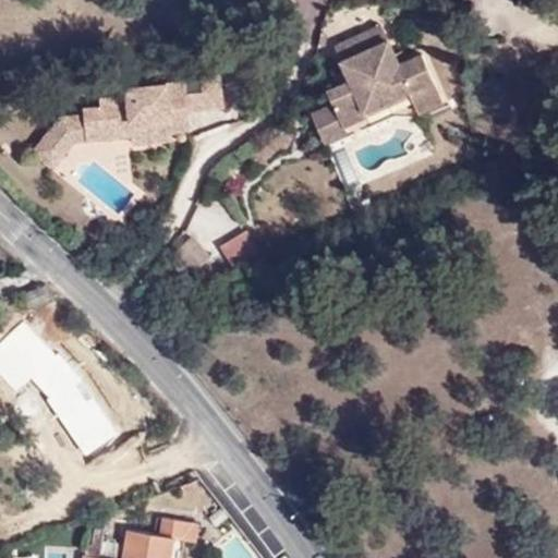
[(334,46),(340,61),(385,40),(378,25),(334,46)]
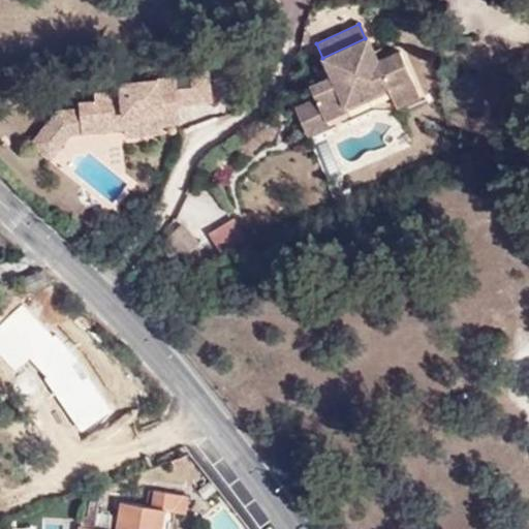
[(331,76),(320,82),(309,86),(315,100),(294,109),(305,134),(328,125),(324,119),(346,109),(344,104),(385,86),(389,91),(396,106),(418,96),(399,53),(384,59),(376,63),(371,52),(365,38),(322,58),(328,70),(331,76)]
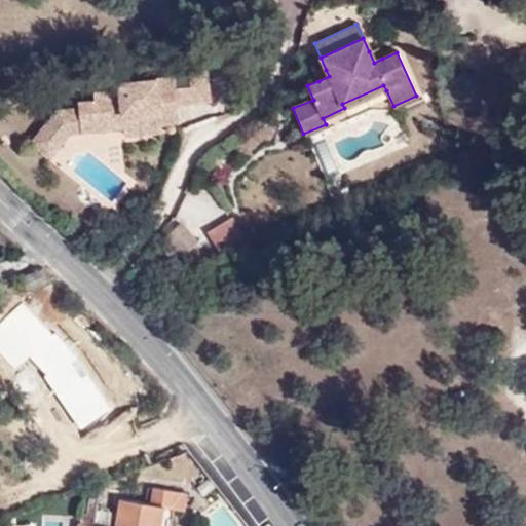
[(374,63),(382,59),(376,48),(369,51),(374,63)]
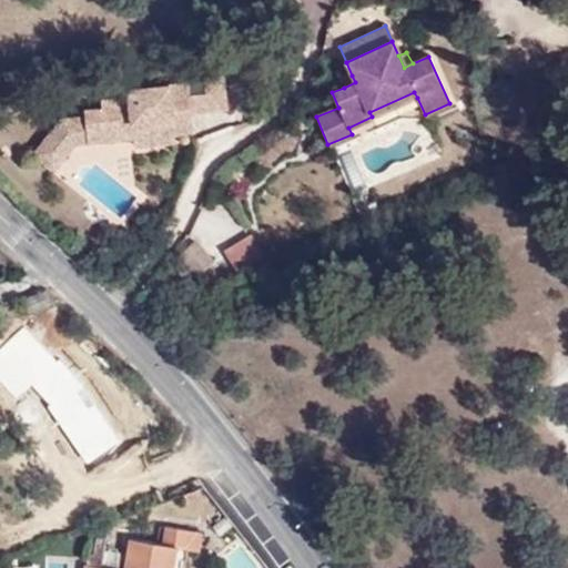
[(204,92),(206,110),(224,109),(221,73),(202,75),(202,82),(204,92)]
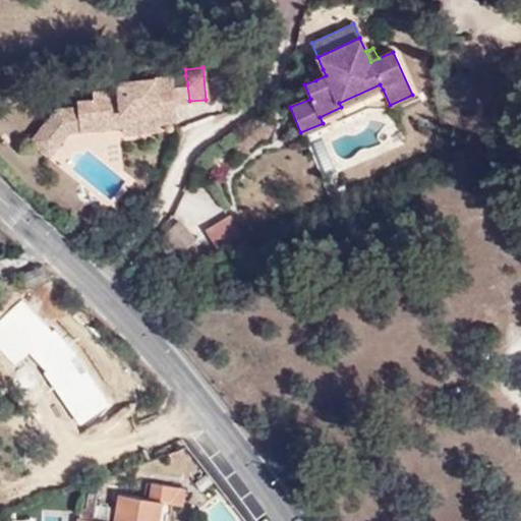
[(313,74),(315,80),(326,75),(323,69),(313,74)]
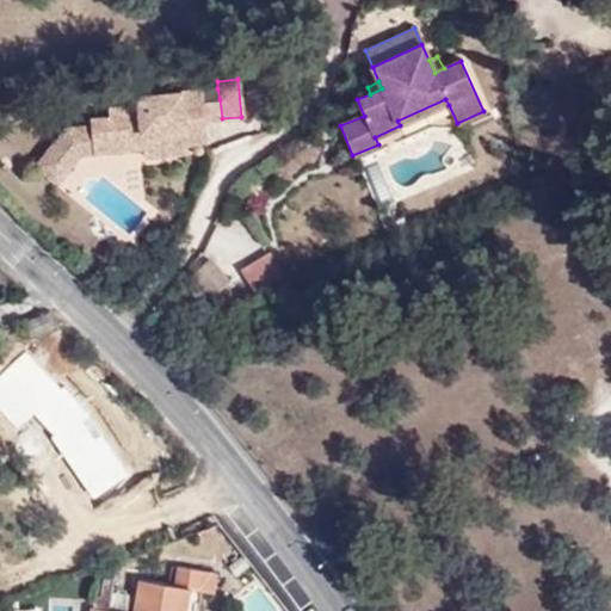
[(205,140),(203,121),(201,100),(199,91),(136,96),(137,106),(107,109),(107,118),(88,119),(88,127),(66,130),(79,154),(142,148),(184,142),(205,140)]
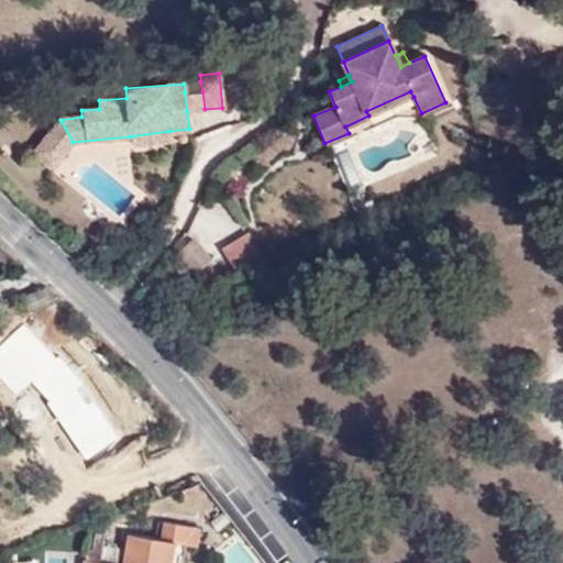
[(187,111),(205,109),(202,91),(185,92),(187,111)]
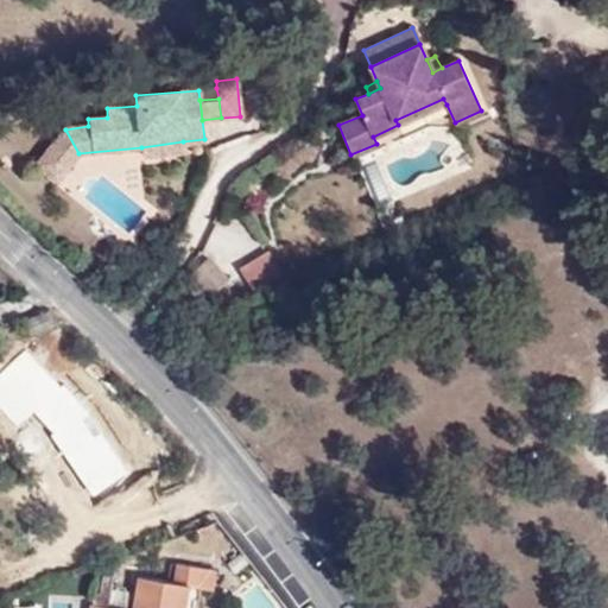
[(396,120),(398,125),(447,105),(443,99),(396,120)]
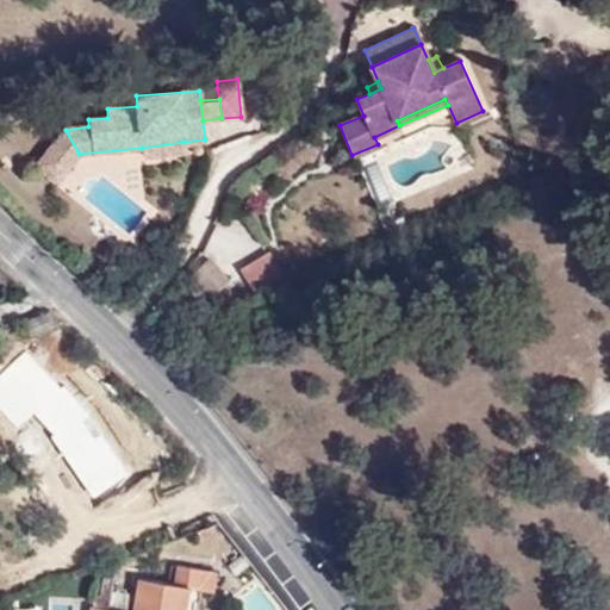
[(79,154),(66,130),(36,166),(55,182),(79,154)]
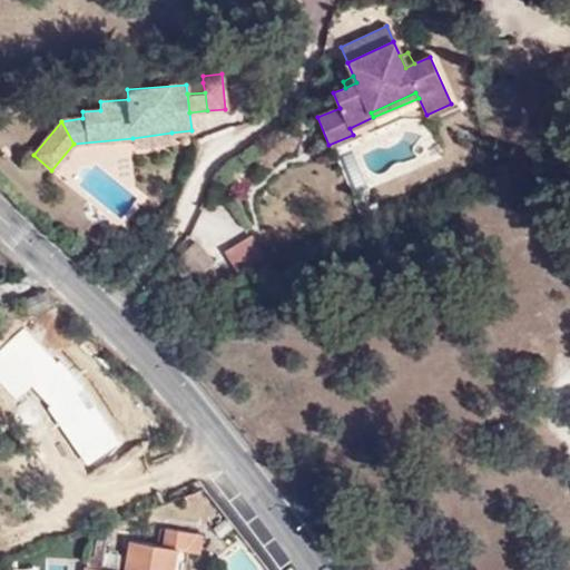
[(173,143),(172,133),(133,138),(133,146),(173,143)]
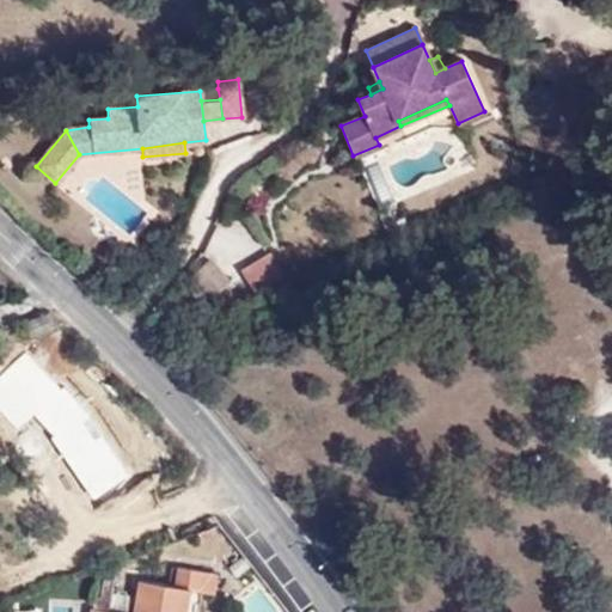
[(387,234),(393,233),(385,213),(379,215),(387,234)]
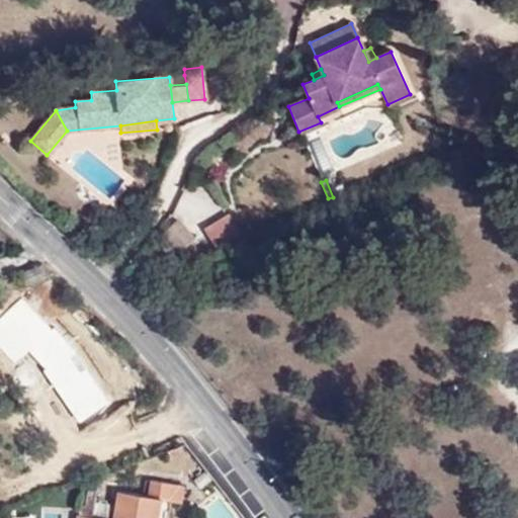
[(212,245),(240,236),(233,212),(204,222),(212,245)]
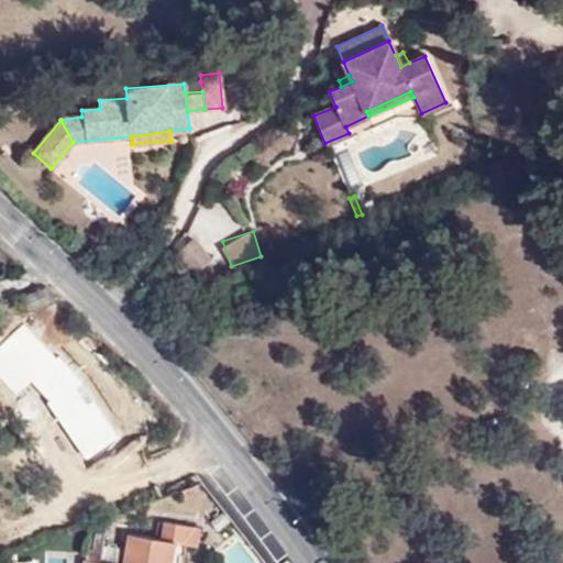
[(179,251),(198,269),(212,257),(194,238),(179,251)]
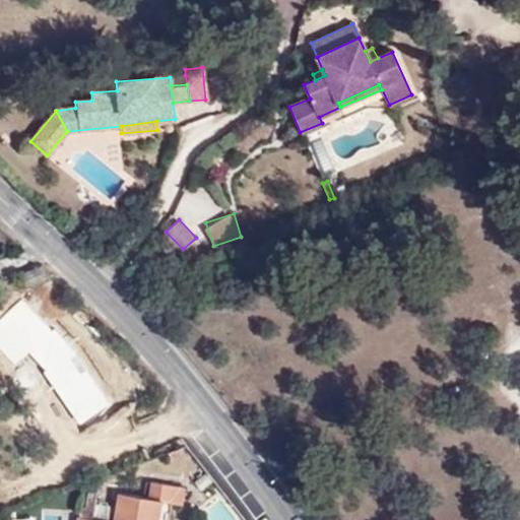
[(120,492),(118,506),(115,519),(169,519),(173,501),(183,503),(185,485),(153,480),(151,497),(120,492)]
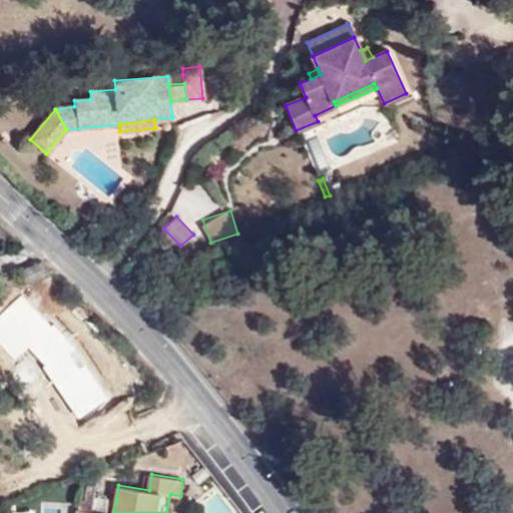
[(81,512),(113,512),(116,499),(95,495),(94,501),(84,500),(81,512)]
